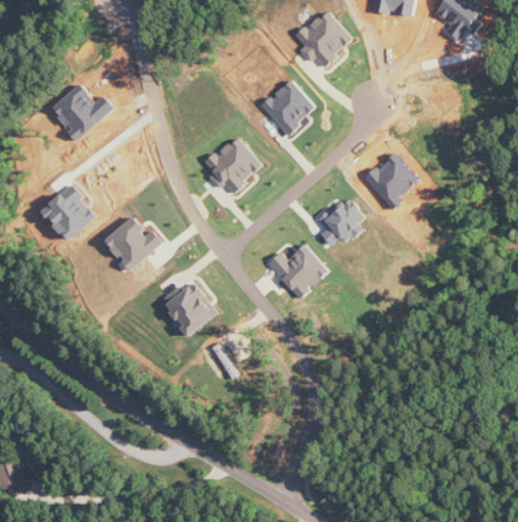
[(311,61),(316,57),(324,66),(354,38),(327,9),(297,36),(305,45),(299,50),(311,61)]
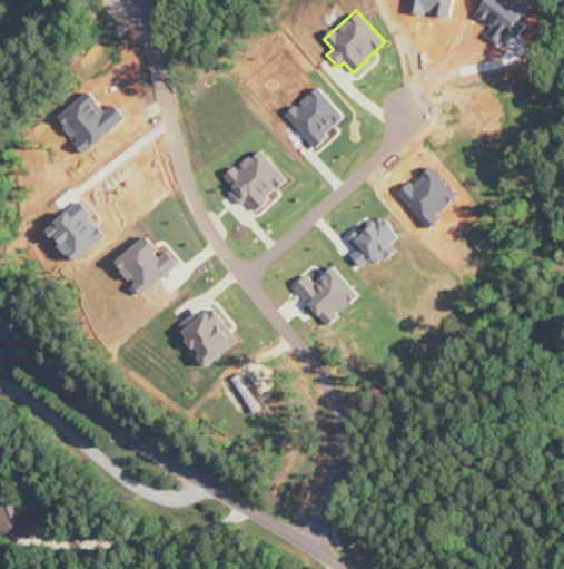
[(314,146),(345,116),(317,85),(285,114),(314,146)]
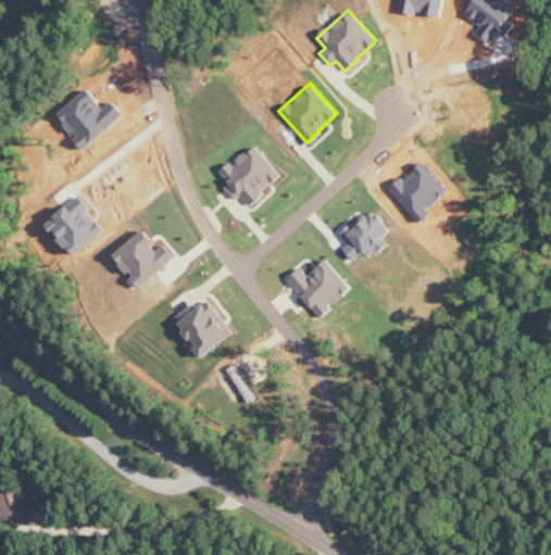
[(218,171),(227,183),(223,186),(234,200),(240,194),(247,203),(280,177),(254,143),(218,171)]
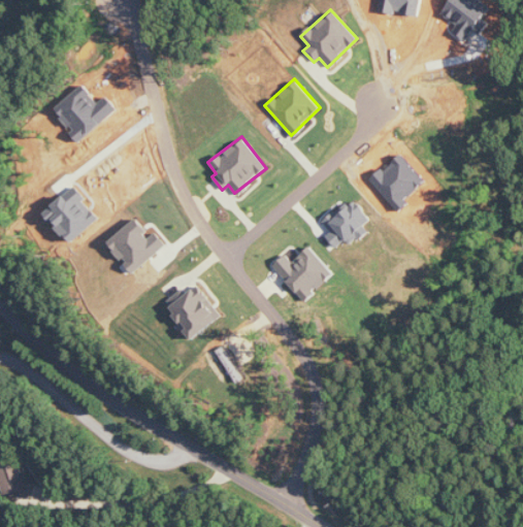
[(322,223),(329,231),(324,235),(334,248),(345,238),(350,245),(367,230),(362,225),(370,219),(351,197),(322,223)]
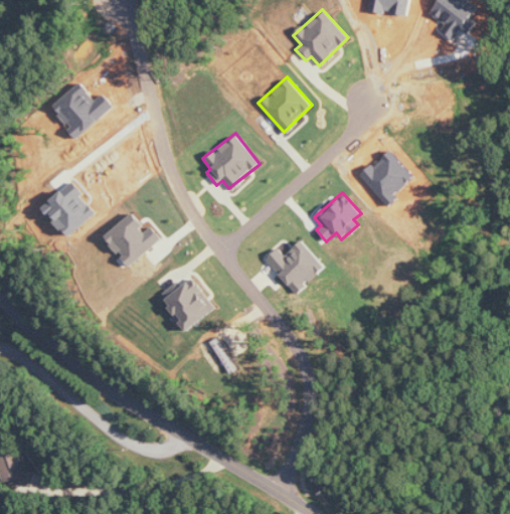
[(325,266),(300,239),(284,254),(277,247),(265,259),(296,293),(325,266)]
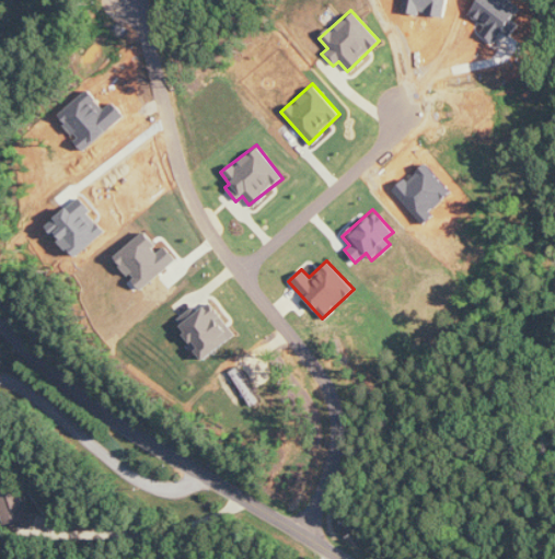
[(175,318),(195,348),(194,349),(200,359),(233,336),(209,302),(196,311),(193,306),(175,318)]
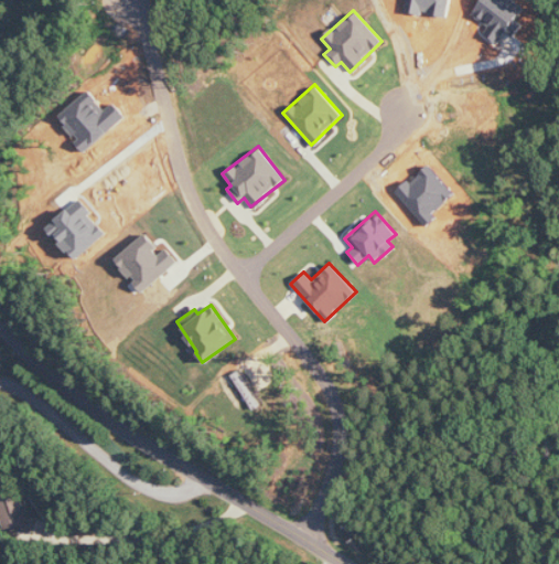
[(0,527),(2,532),(22,523),(20,518),(25,514),(11,481),(0,486),(0,527)]
